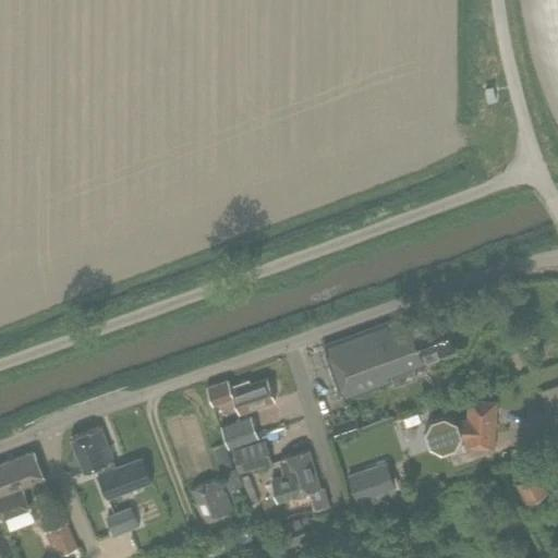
[(389,320),(324,344),(344,399),(416,375),(413,367),(428,362),(427,358),(455,348),(441,312),(414,322),(412,316),(390,324),(389,320)]
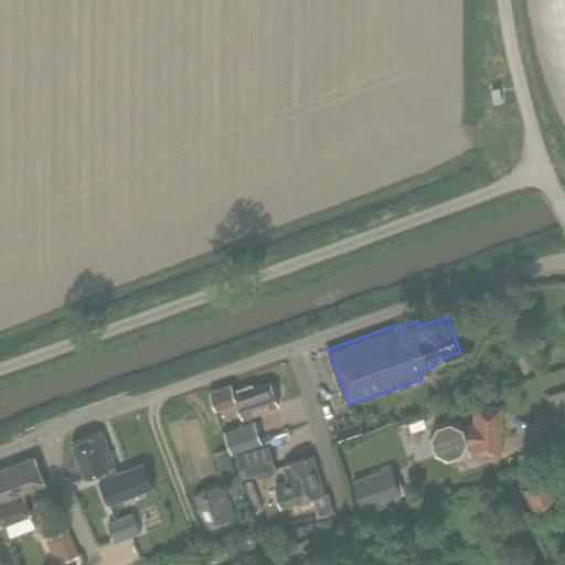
[(236,402),(242,416),(278,404),(270,382),(254,388),(252,383),(233,390),(231,384),(210,392),(215,408),(236,402)]
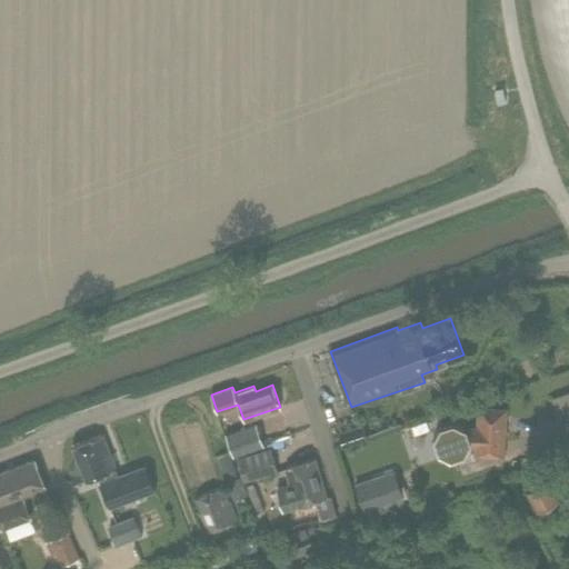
[(568,391),(555,395),(558,420),(568,418),(568,391)]
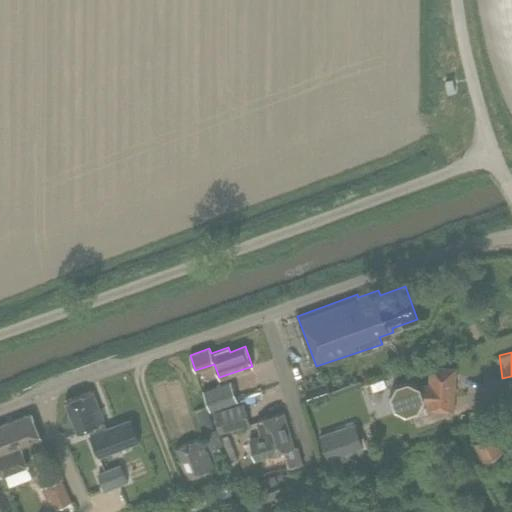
[(455,410),(457,368),(432,367),(431,385),(421,384),(408,378),(396,382),(391,393),(395,405),(406,411),(418,406),(422,398),(431,398),(430,409),(455,410)]
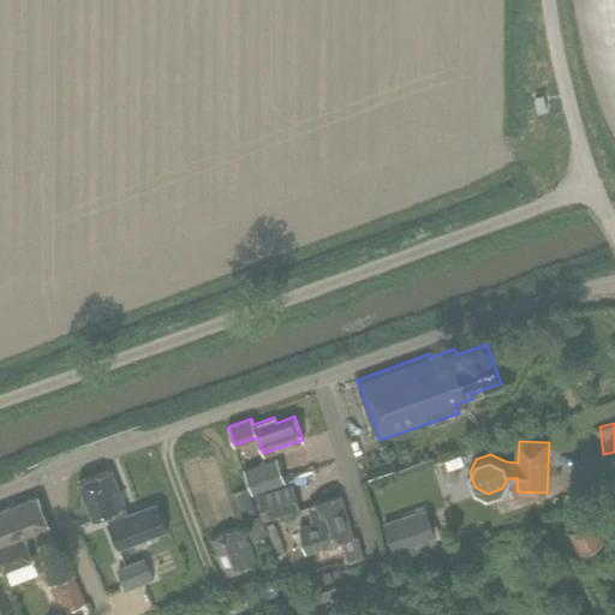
[(276,458),(245,470),(254,493),(254,491),(276,483),(285,481),(276,458)]
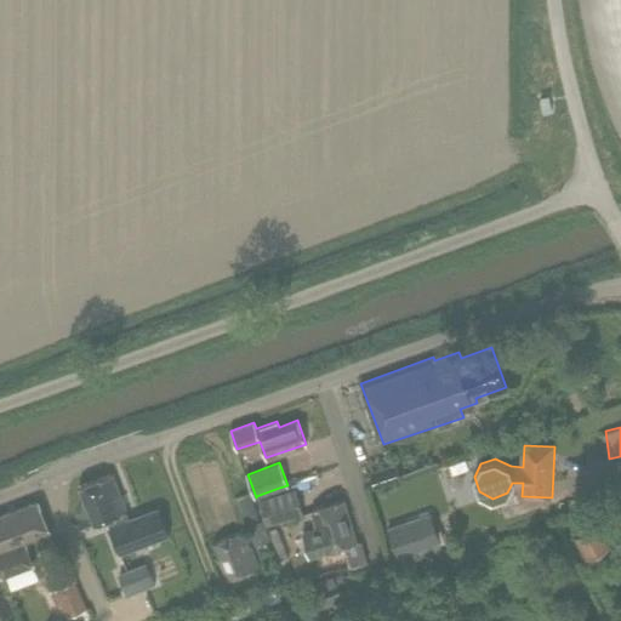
[(130,519),(112,473),(79,486),(80,486),(95,524),(107,519),(120,553),(170,535),(159,507),(130,519)]
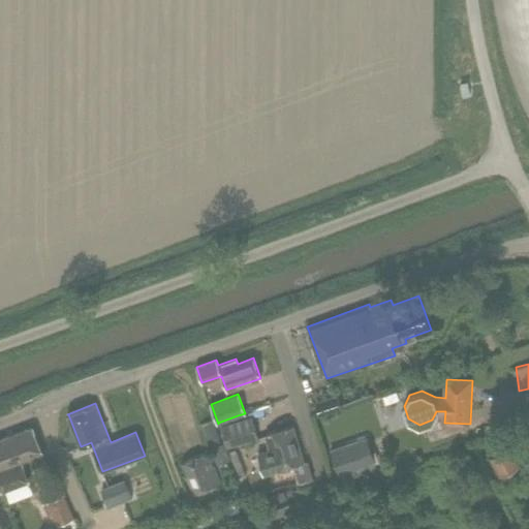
[(220,426),(226,447),(258,438),(251,416),(220,426)]
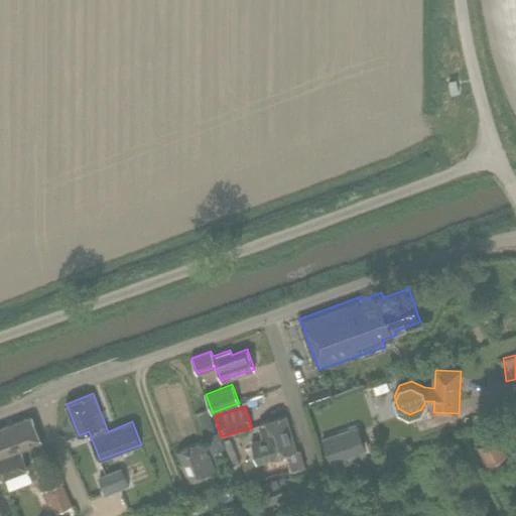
[(208,409),(198,413),(200,419),(210,415),(208,409)]
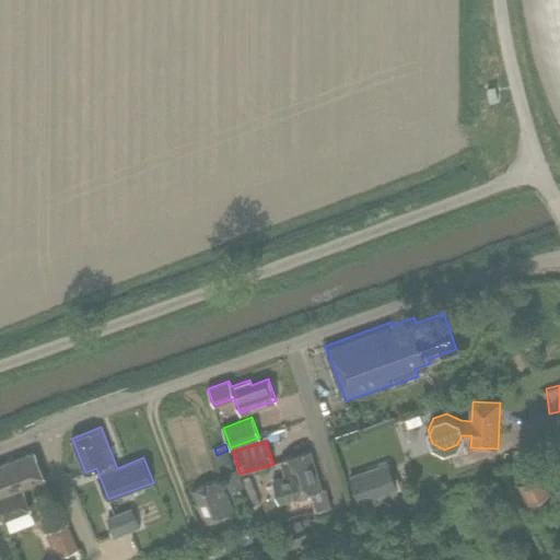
[(0,514),(2,520),(31,509),(22,488),(45,479),(34,452),(0,464),(0,514)]
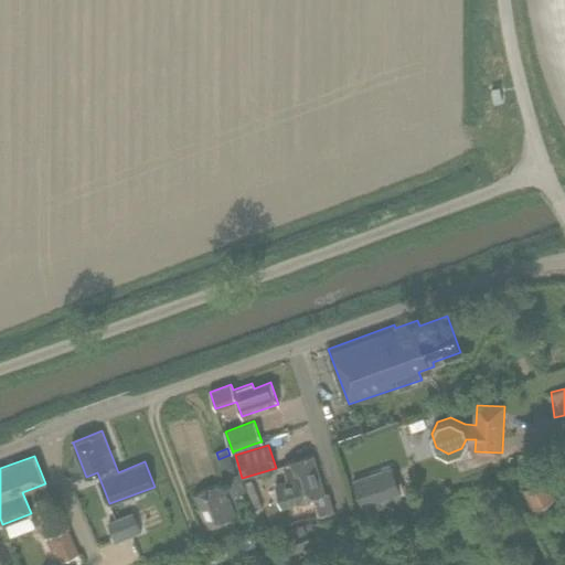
[(323,492),(312,456),(285,464),(289,481),(276,484),(281,504),(323,492)]
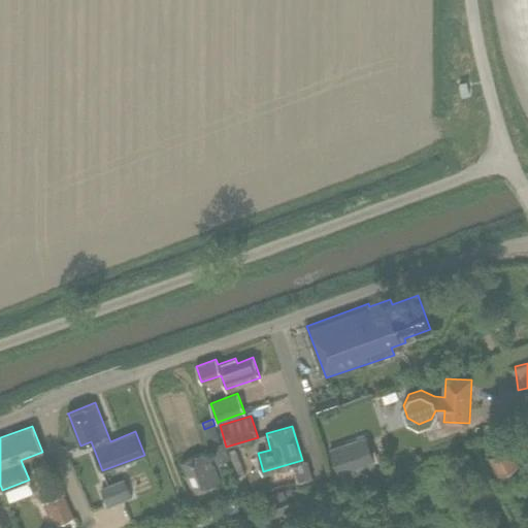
[(338,473),(375,460),(366,435),(330,449),(338,473)]
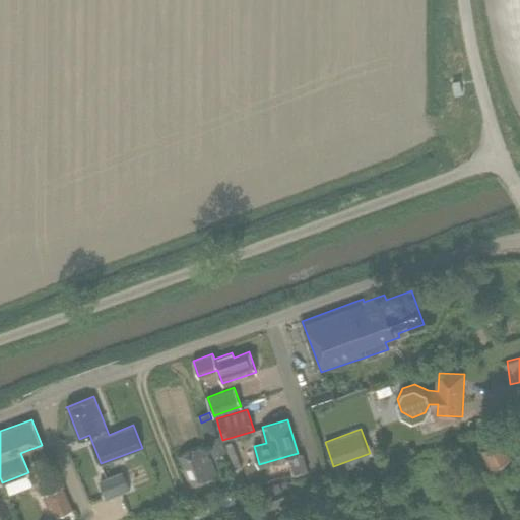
[(499,440),(500,440),(496,433),(496,432),(482,439),(486,447),(499,440)]
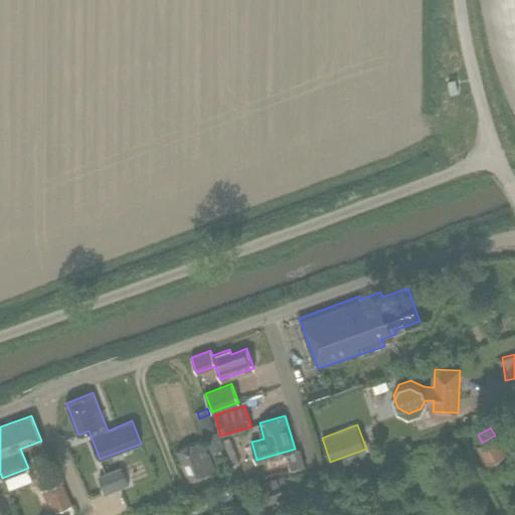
[(205,437),(211,453),(223,448),(217,432),(205,437)]
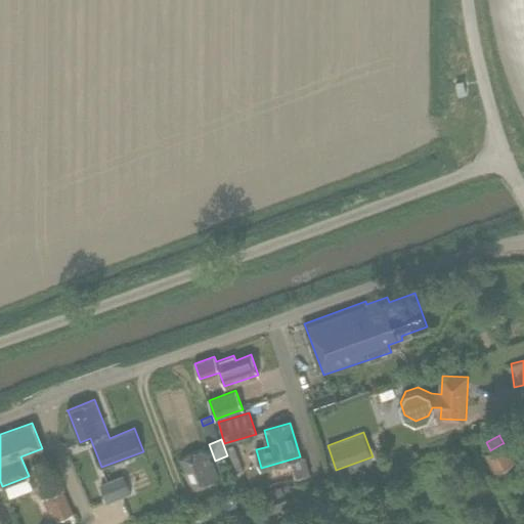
[(484,453),(494,472),(515,462),(506,442),(504,443),(503,443),(490,450),(484,453)]
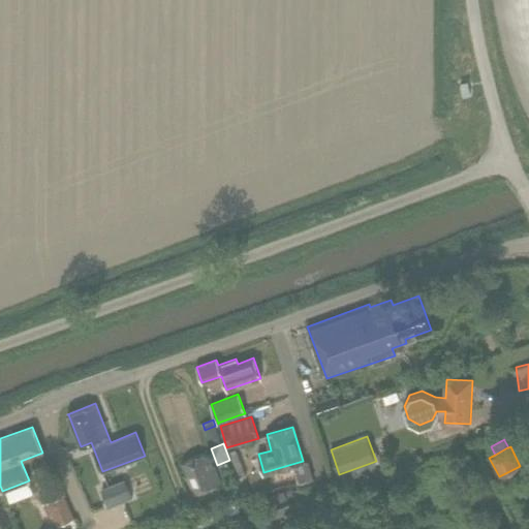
[(193,491),(218,480),(207,453),(182,463),(193,491)]
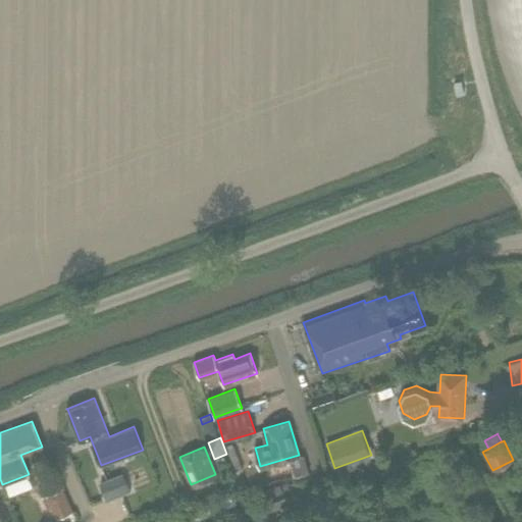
[(123,475),(100,484),(107,502),(131,492),(123,475)]
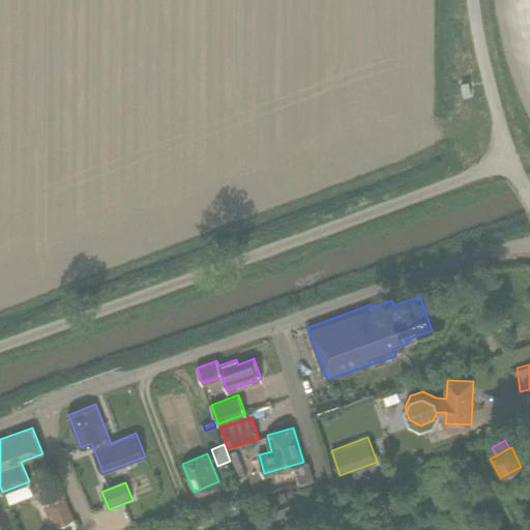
[(0,526),(11,522),(0,491),(0,526)]
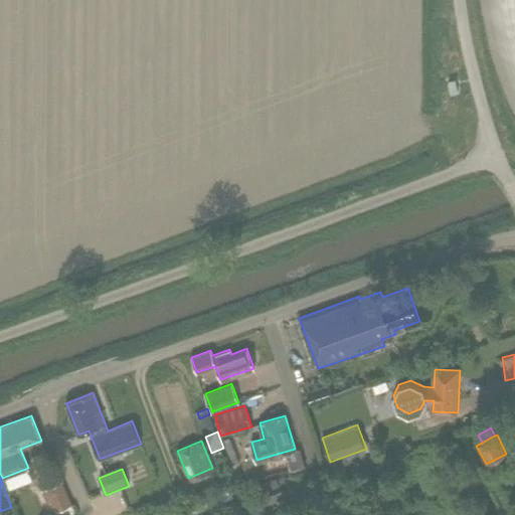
[(45,489),(55,511),(72,504),(62,481),(45,489)]
